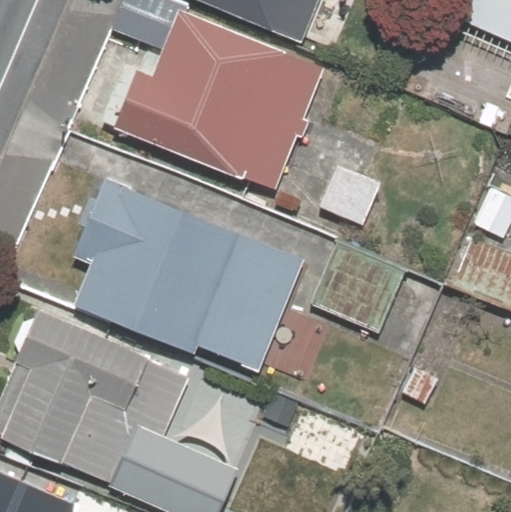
[(167,49),(185,7),(168,0),(121,0),(111,26),(167,49)]
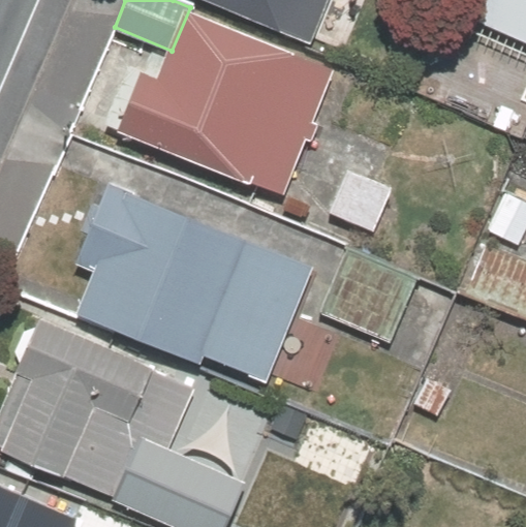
[(208,0),(312,43),(330,0),(208,0)]
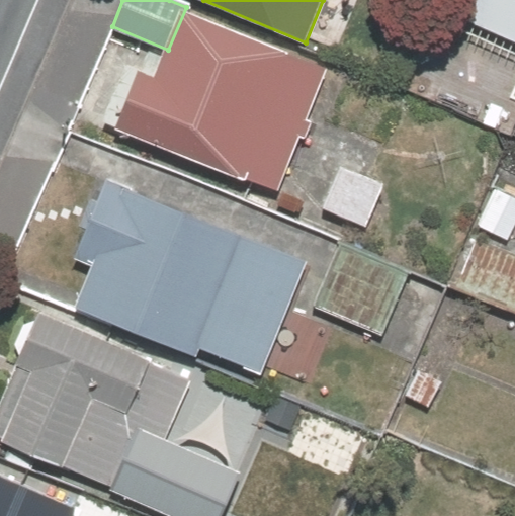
[(441,0),(439,7),(514,37),(514,0),(441,0)]
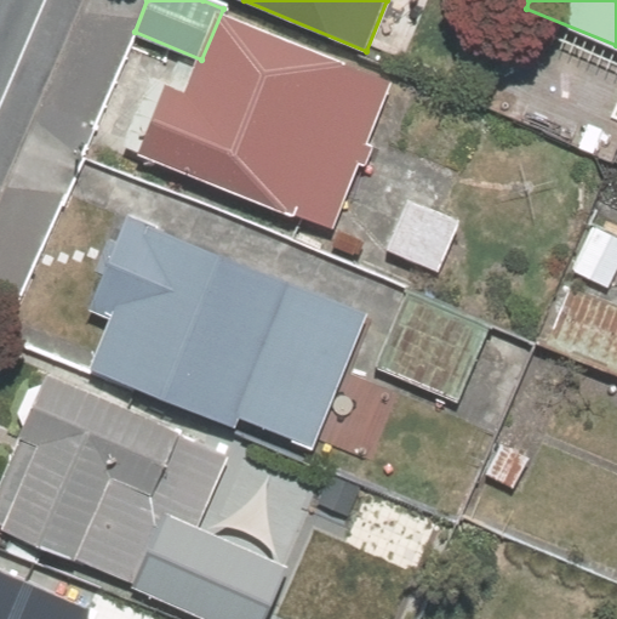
[(140,149),(330,230),(358,165),(359,160),(366,163),(376,141),(369,137),(393,80),(223,9),(187,94),(167,85),(140,149)]
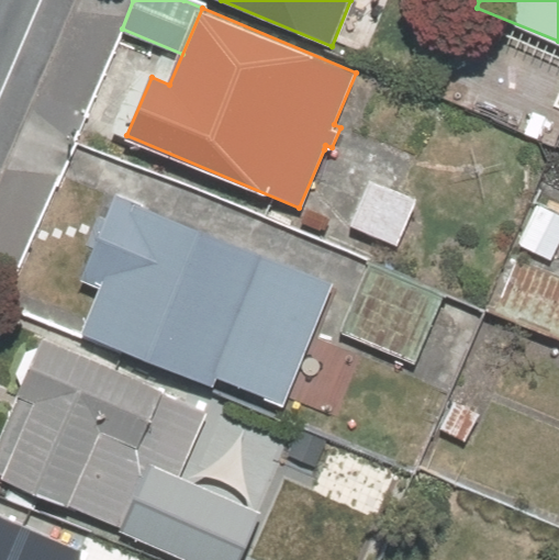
[(416,199),(365,178),(345,225),(397,246),(416,199)]
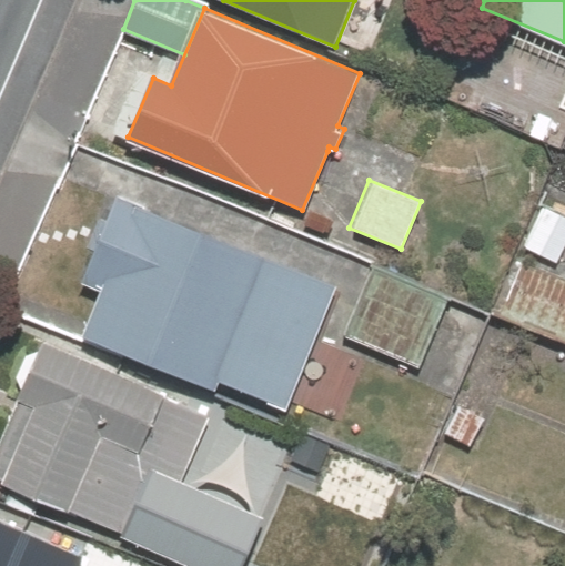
[(79,284),(101,294),(82,340),(215,395),(221,382),(289,411),(340,289),(265,258),(117,195),(79,284)]
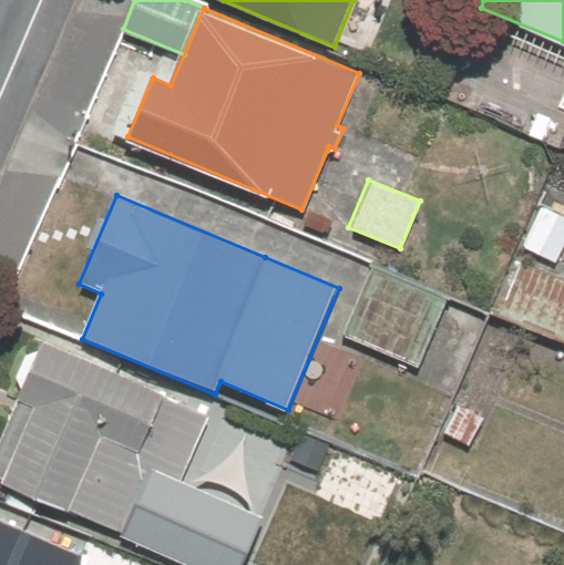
[(563,245),(563,214),(542,205),(523,248),(556,263),(563,245)]
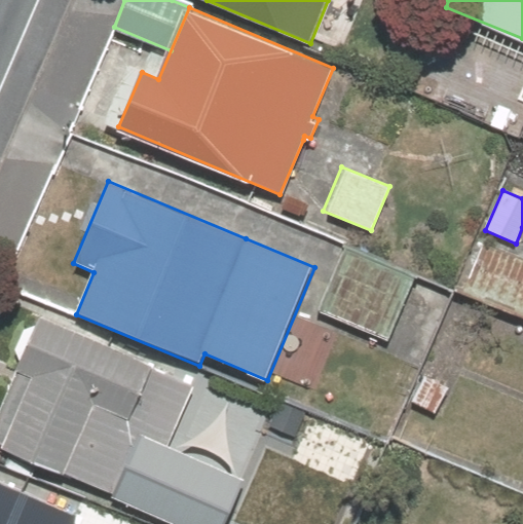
[(417,270),(345,240),(315,312),(387,342),(417,270)]
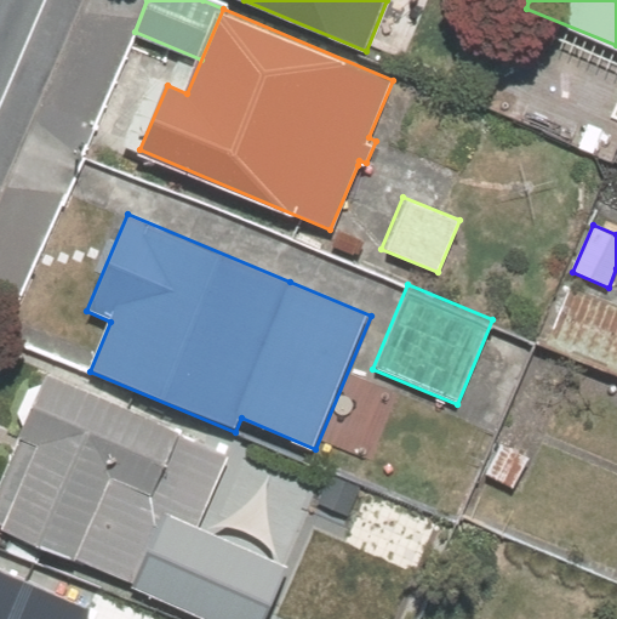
[(616,305),(573,288),(549,342),(616,370),(616,305)]
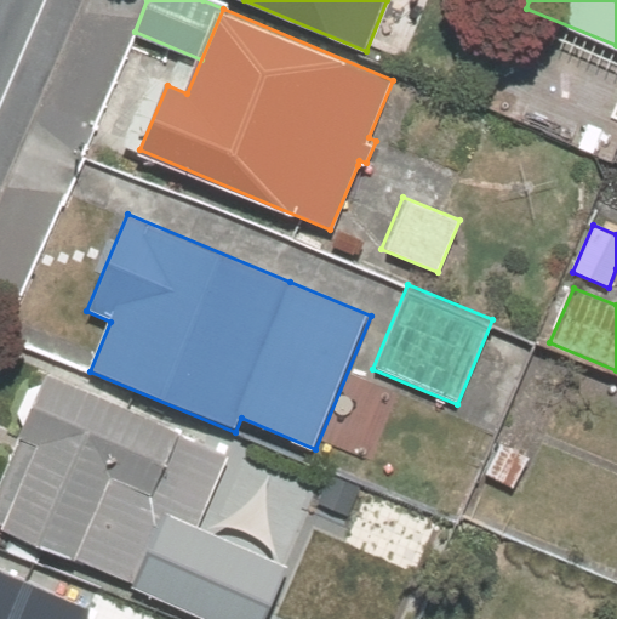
[(269,618),(325,488),(46,372),(0,481),(0,533),(204,618),(269,618)]
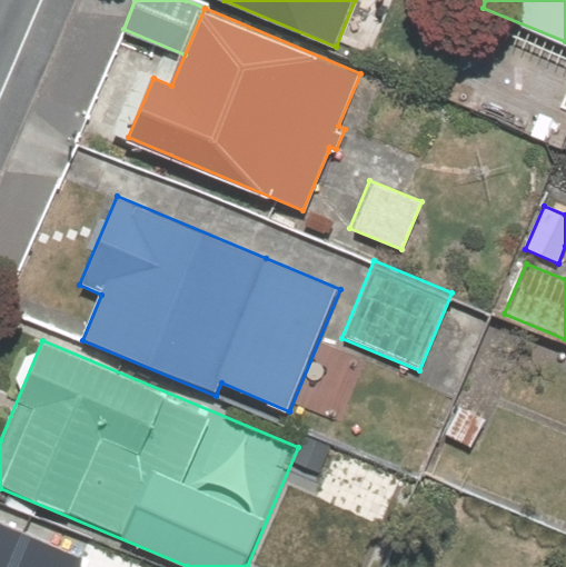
[(488,421),(458,405),(444,433),(473,448),(488,421)]
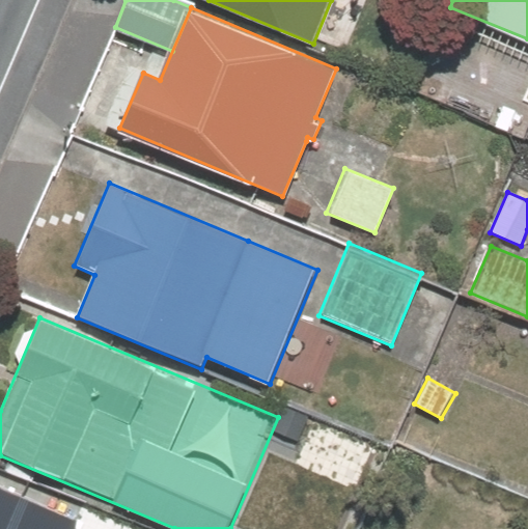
[(0,528),(72,528),(76,521),(0,489),(0,528)]
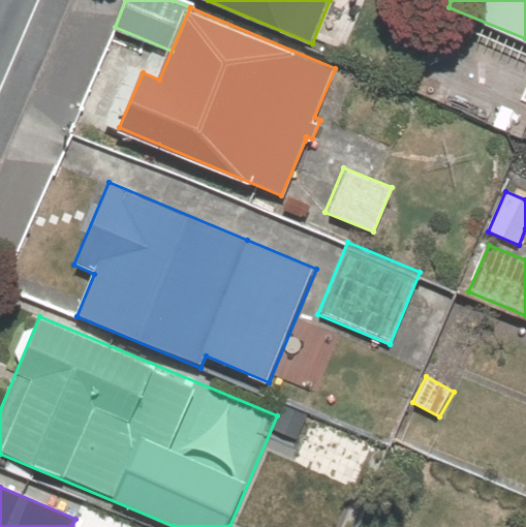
All buildings are outlined.
